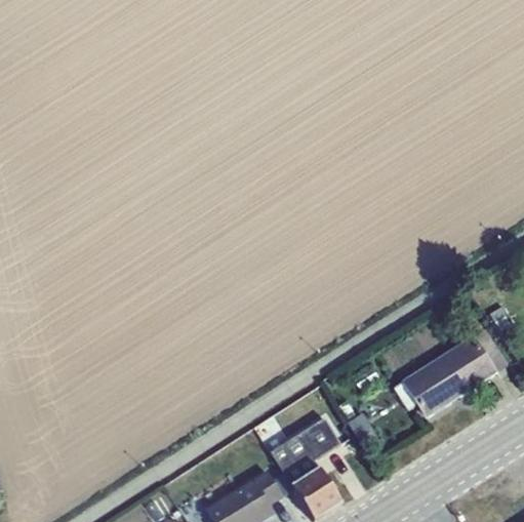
[(502,303),(480,309),(492,330),(514,321),(502,303)]
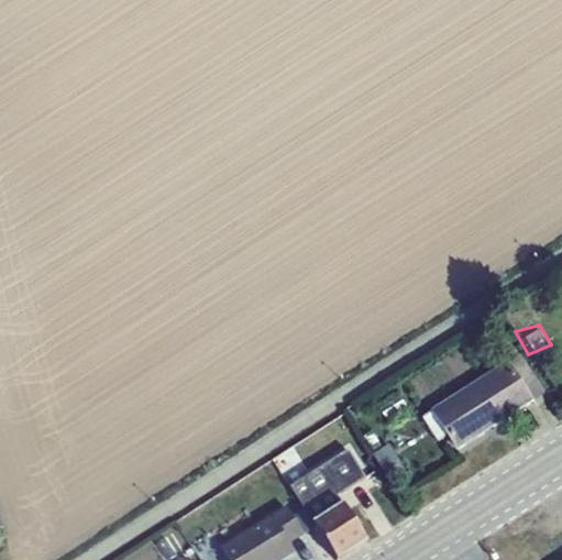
[(430,408),(455,448),(532,398),(507,359),(430,408)]
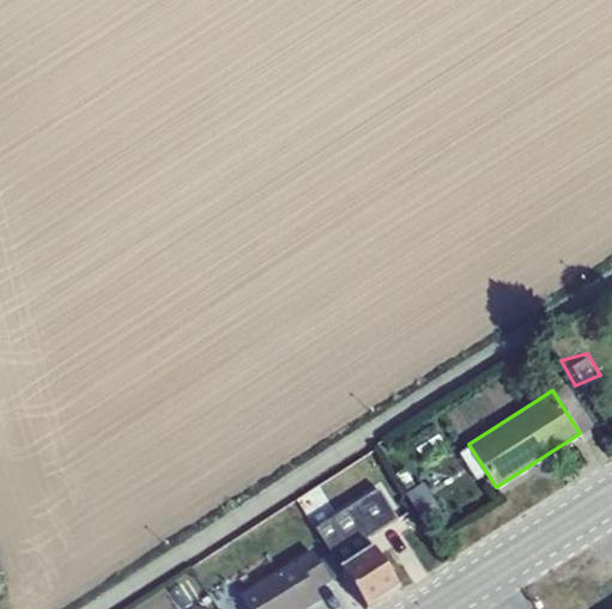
[(435,426),(412,440),(419,452),(442,438),(435,426)]
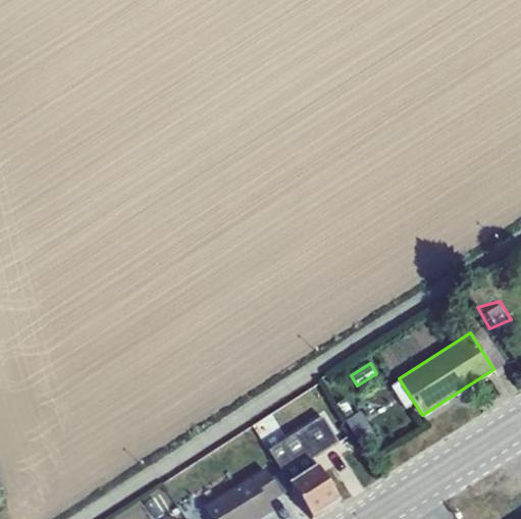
[(345,397),(335,402),(358,439),(373,430),(361,409),(354,413),(345,397)]
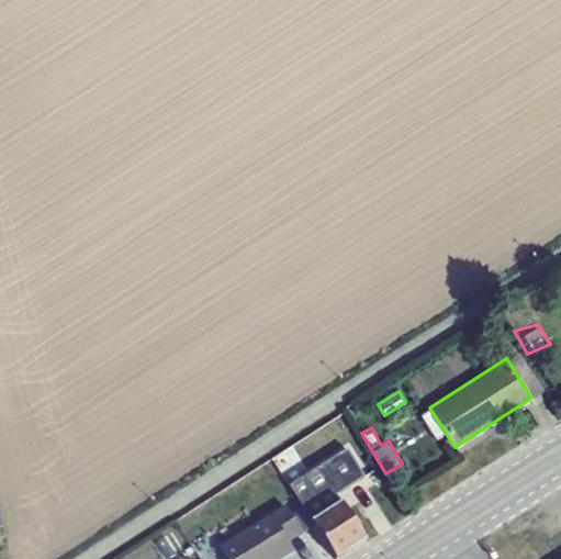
[(281,469),(311,520),(341,501),(336,491),(365,473),(344,440),(311,460),(306,454),(303,455),(299,448),(280,459),(284,466),(281,469)]
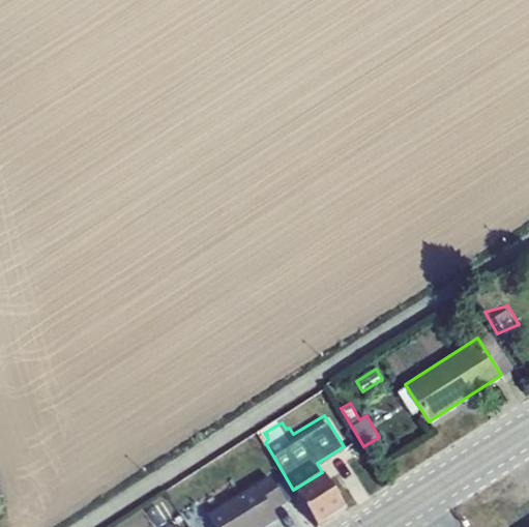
[(293,490),(317,525),(345,507),(322,472),(293,490)]
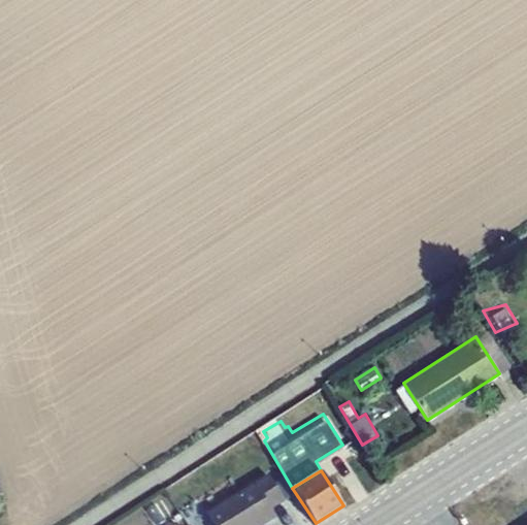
[(219,501),(205,511),(213,524),(259,524),(275,515),(270,506),(285,498),(268,471),(237,490),(219,501)]
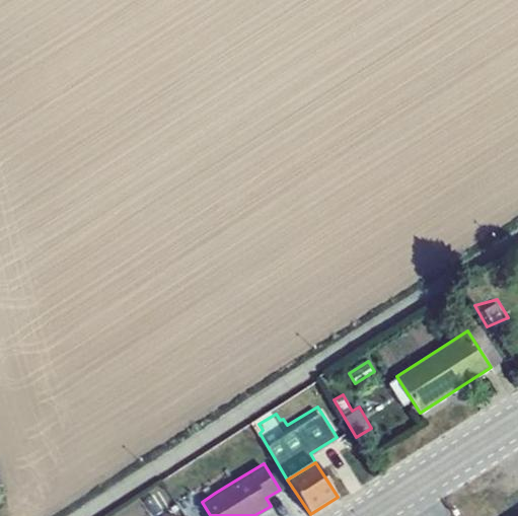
[(225,470),(208,481),(215,493),(233,482),(225,470)]
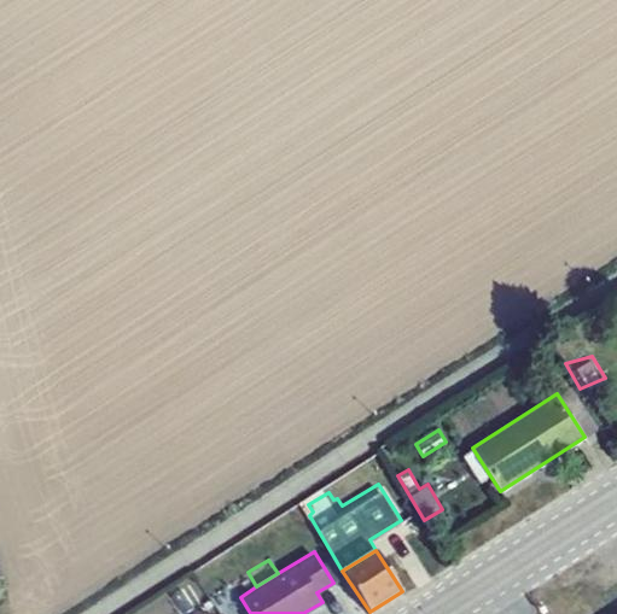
[(220,568),(202,579),(214,600),(232,589),(220,568)]
